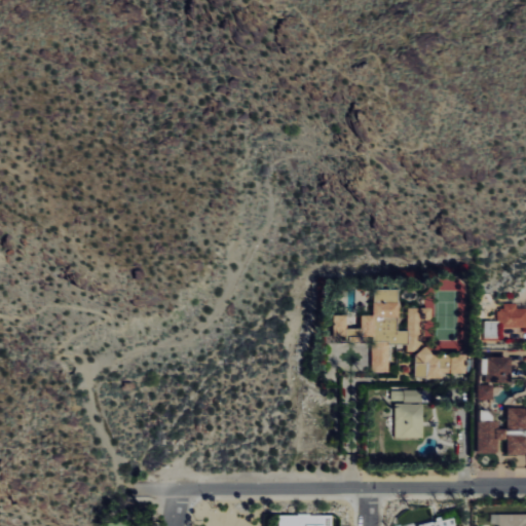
[(333,336),(373,336),(373,344),(419,344),(419,343),(426,343),(426,320),(431,320),(431,307),(407,307),(407,331),(397,331),(397,289),(373,289),(373,314),(362,314),(362,329),(346,329),(346,315),(333,315),(333,336)]
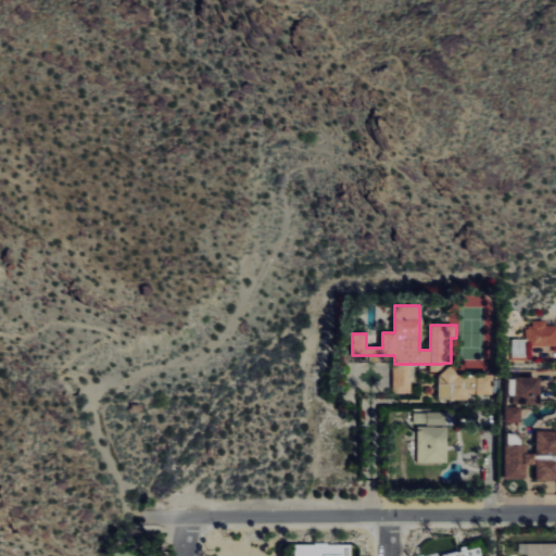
[(513,339),(513,357),(527,357),(527,346),(555,345),(555,325),(546,326),(546,320),(529,320),(529,338),(513,339)]
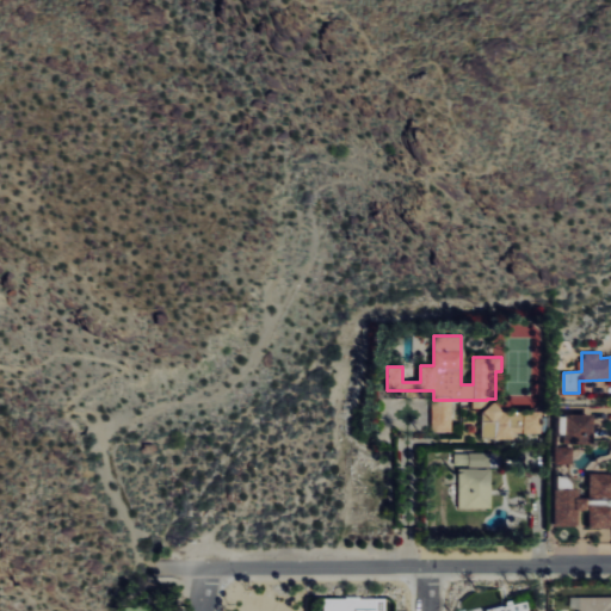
[(451,432),(452,397),(432,397),(432,431),(451,432)]
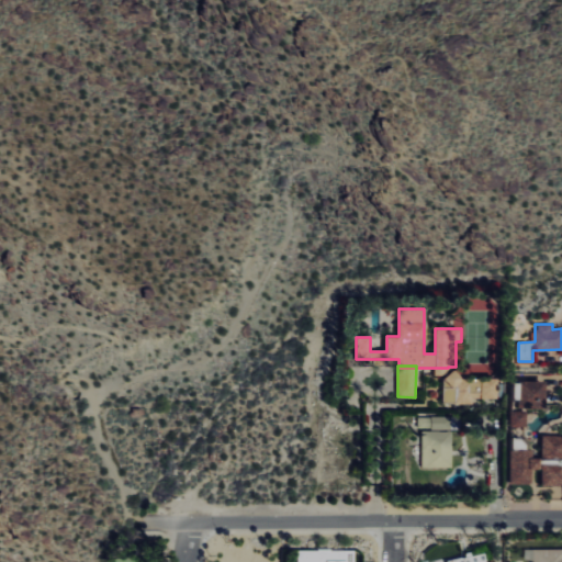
[(442,404),(478,404),(479,378),(444,378),(442,404)]
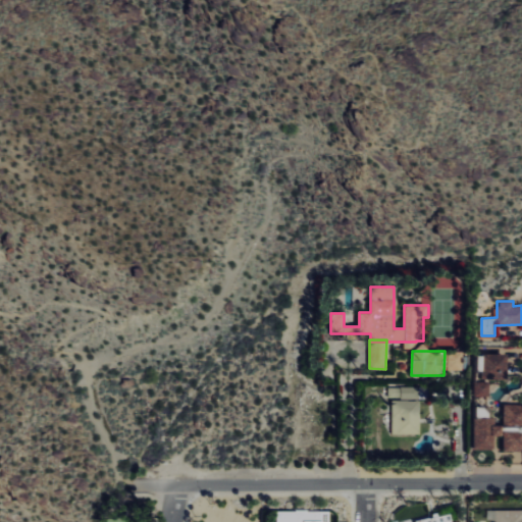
[(462,371),(462,352),(448,351),(447,370),(462,371)]
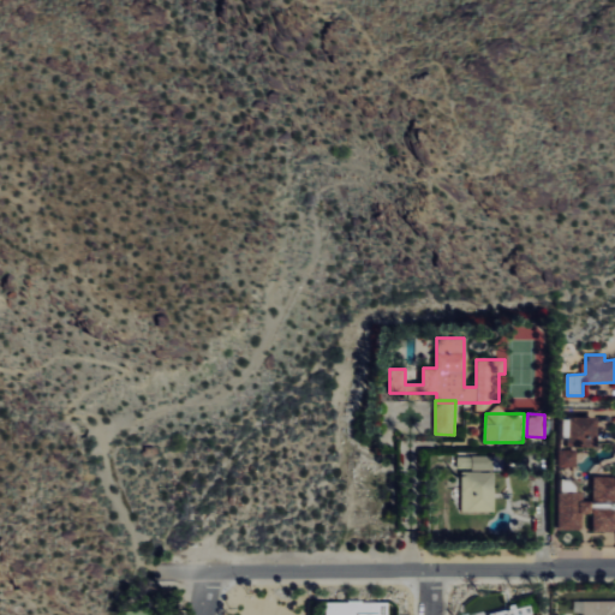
[(559,493),(559,529),(581,529),(581,513),(593,513),(593,532),(614,531),(614,476),(593,477),(593,502),(583,502),(583,493),(559,493)]
